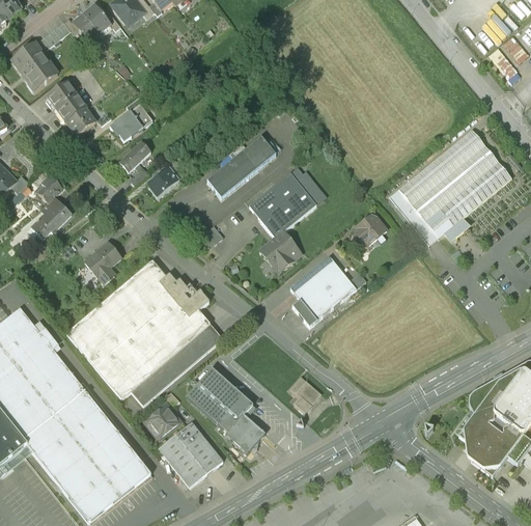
[(0,0),(0,4),(9,17),(22,7),(16,0),(0,0)]
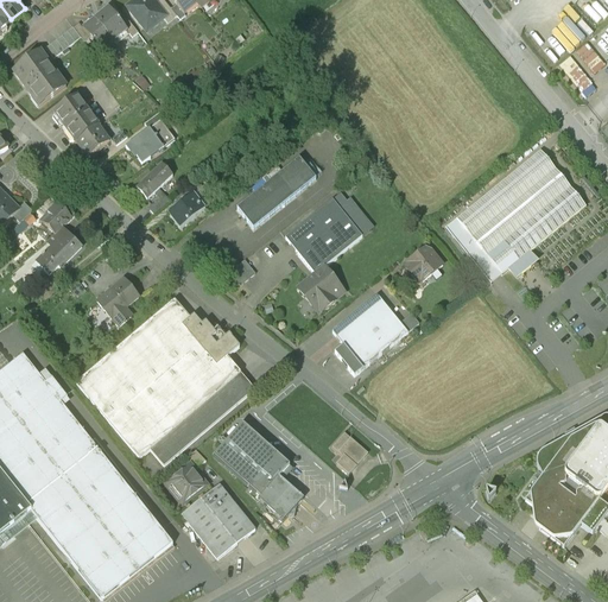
[(128,0),(126,2),(146,29),(164,14),(168,11),(159,0),(128,0)]
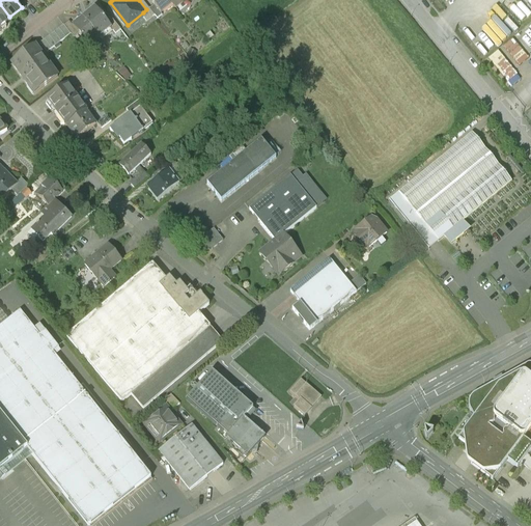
[(155,10),(145,0),(139,0),(146,9),(143,12),(146,17),(155,10)]
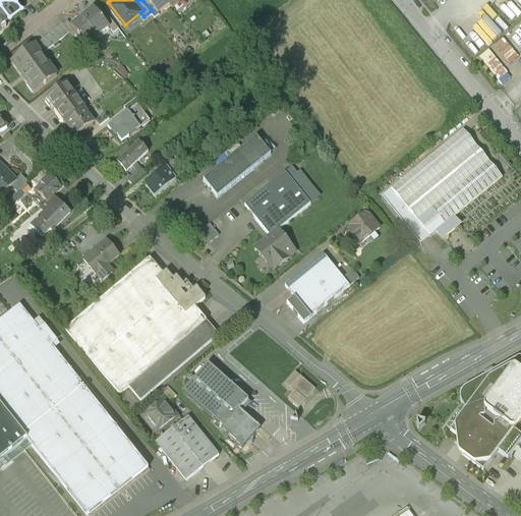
[(158,8),(151,0),(147,4),(152,10),(154,13),(159,10),(158,8)]
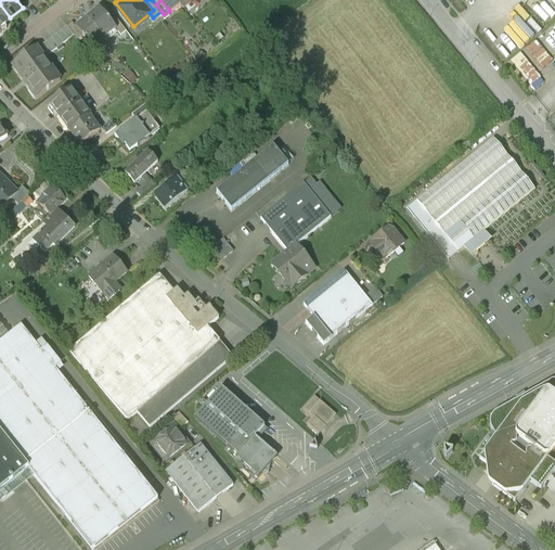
[(160,0),(168,9),(173,4),(172,3),(177,0),(179,0),(160,0)]
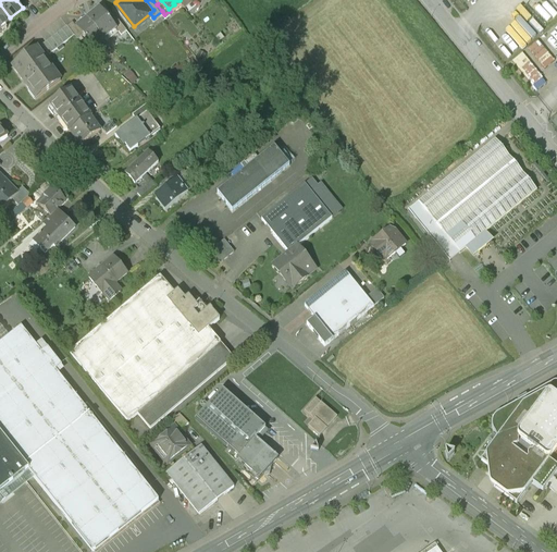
[(109,14),(99,3),(93,9),(87,14),(102,33),(108,28),(108,29),(110,29),(116,24),(109,14)]
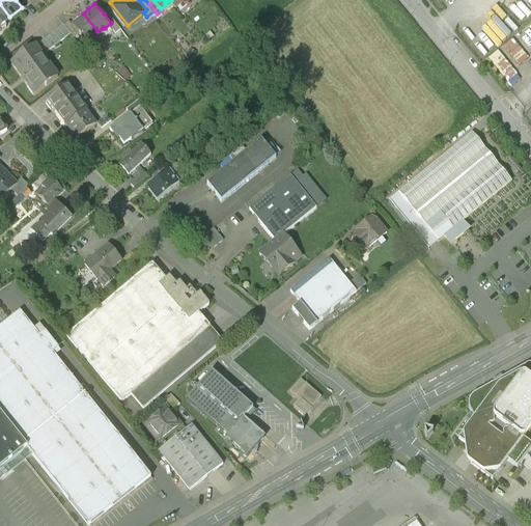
[(9,17),(0,4),(0,22),(4,19),(5,20),(9,17)]
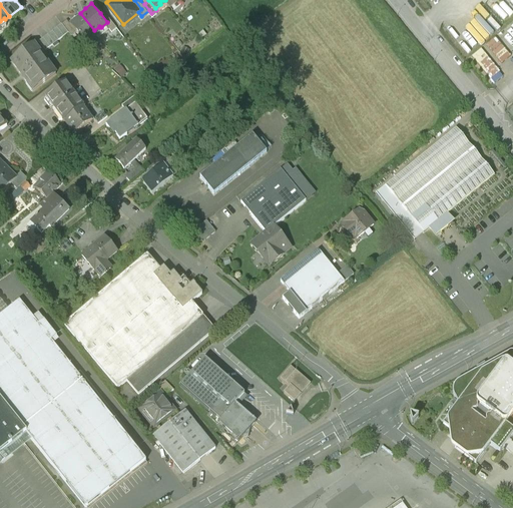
[(116,24),(104,10),(100,13),(107,22),(111,27),(116,24)]
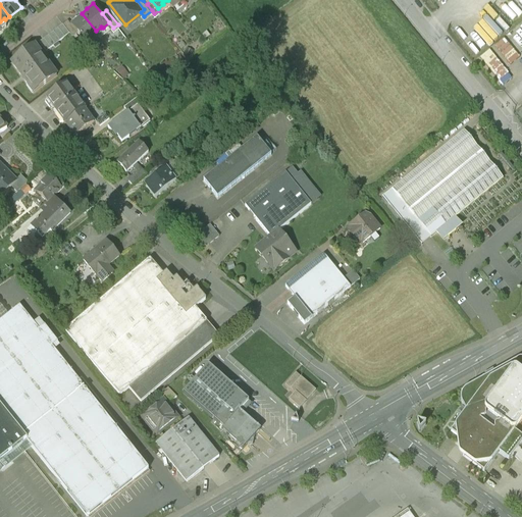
[(82,13),(81,12),(76,16),(75,15),(73,15),(71,17),(71,19),(70,20),(76,29),(87,41),(97,33),(96,31),(82,13)]
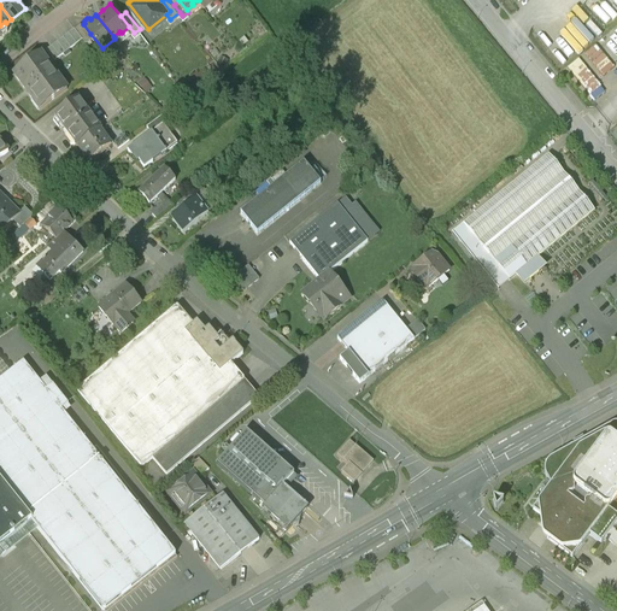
[(80,19),(74,23),(86,37),(90,34),(83,24),(80,19)]
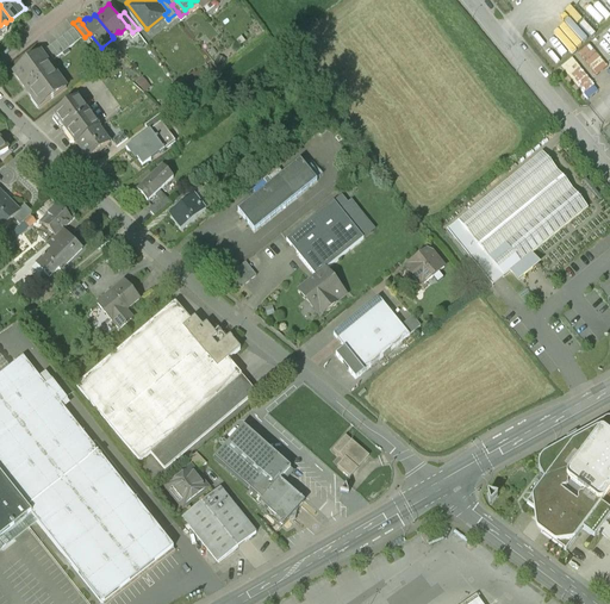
[(73,23),(67,27),(75,38),(81,33),(73,23)]
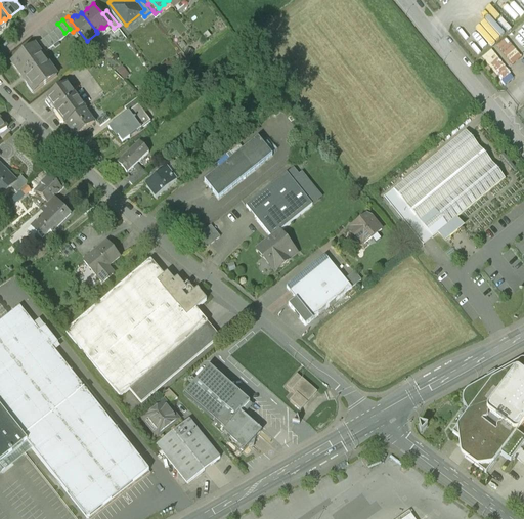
[(64,33),(57,24),(53,27),(60,36),(64,33)]
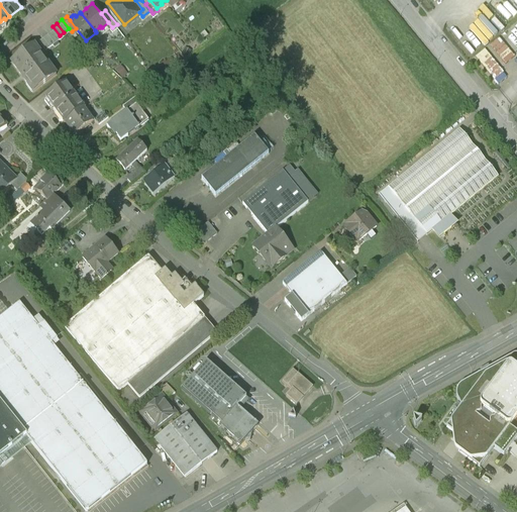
[(60,35),(53,26),(47,30),(55,39),(60,35)]
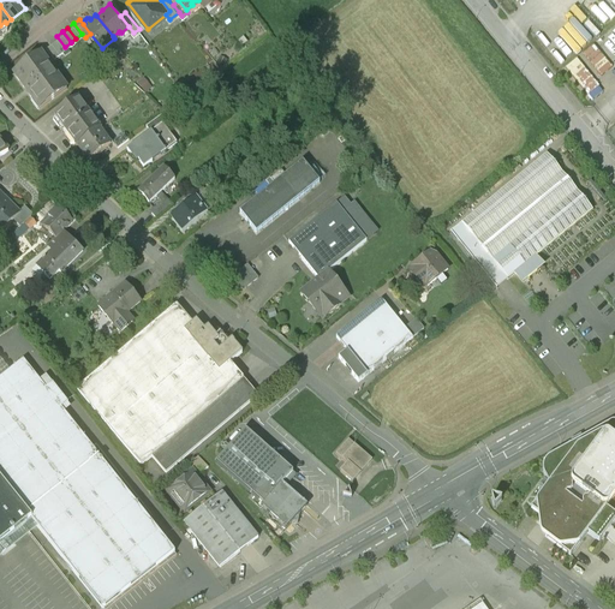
[(65,47),(57,36),(52,40),(59,51),(65,47)]
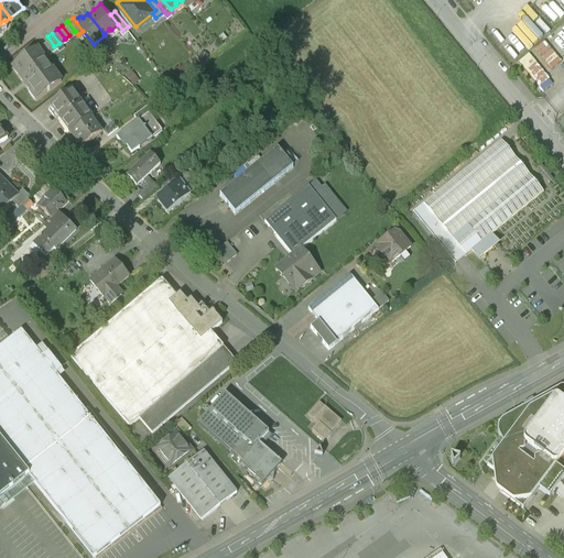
[(54,46),(47,36),(42,41),(50,50),(54,46)]
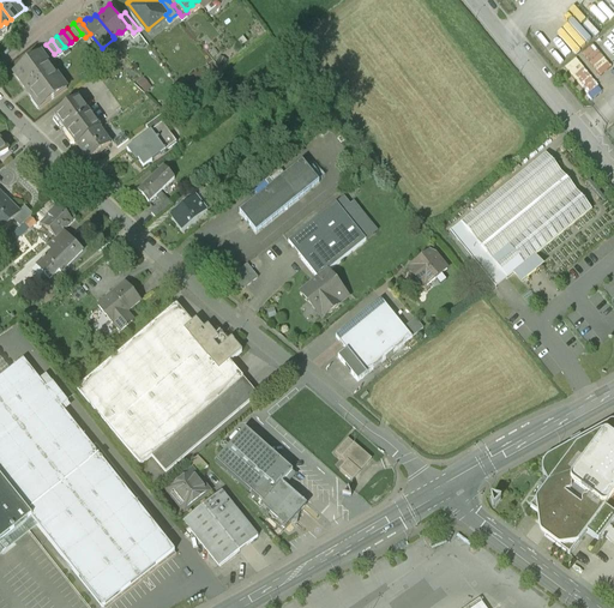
[(41,48),(30,56),(32,59),(25,64),(23,61),(13,68),(40,103),(66,83),(41,48)]
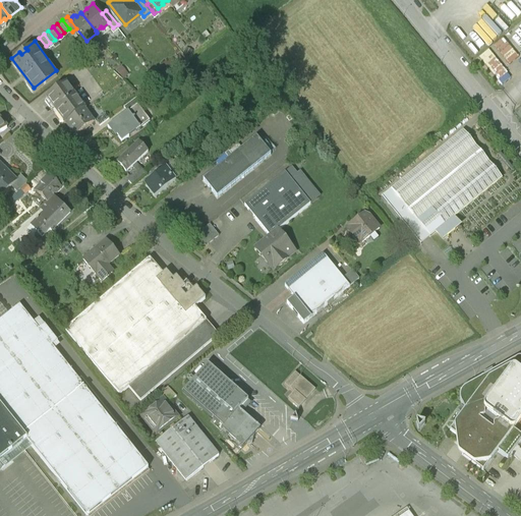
[(65,78),(46,94),(65,119),(65,118),(83,105),(84,104),(65,78)]
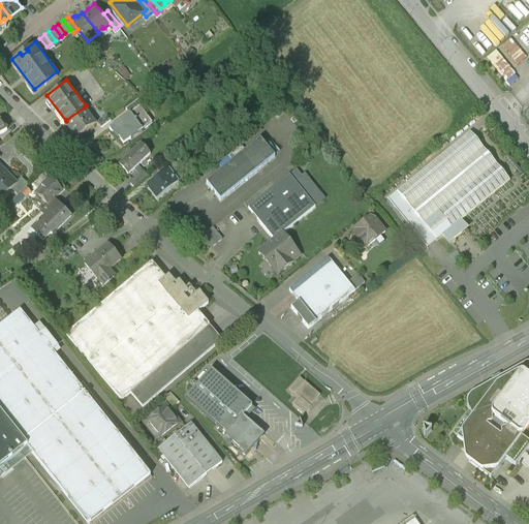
[(141,93),(128,102),(131,108),(139,101),(139,102),(145,99),(141,93)]
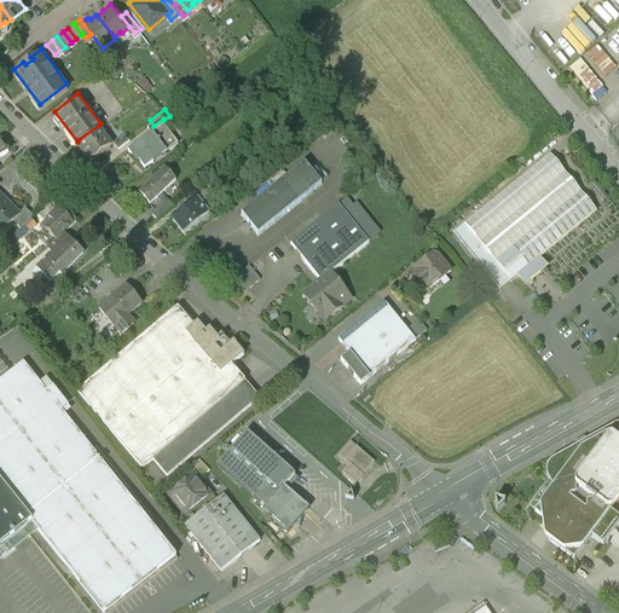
[(154,126),(133,142),(142,154),(138,155),(144,163),(178,139),(163,120),(163,119),(154,126)]
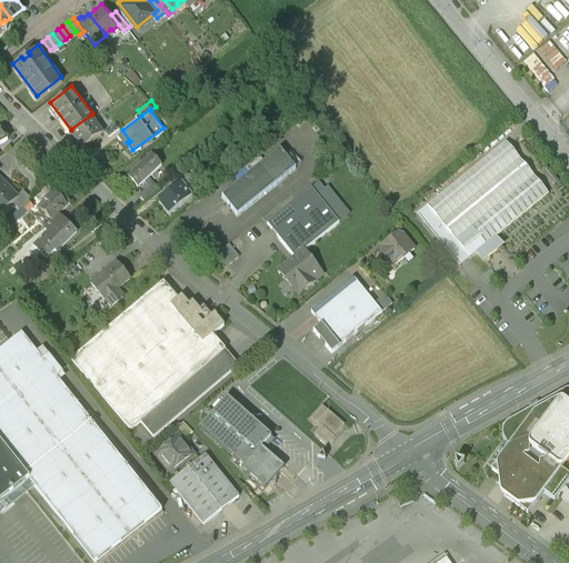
[(91,114),(71,129),(82,143),(102,129),(91,114)]
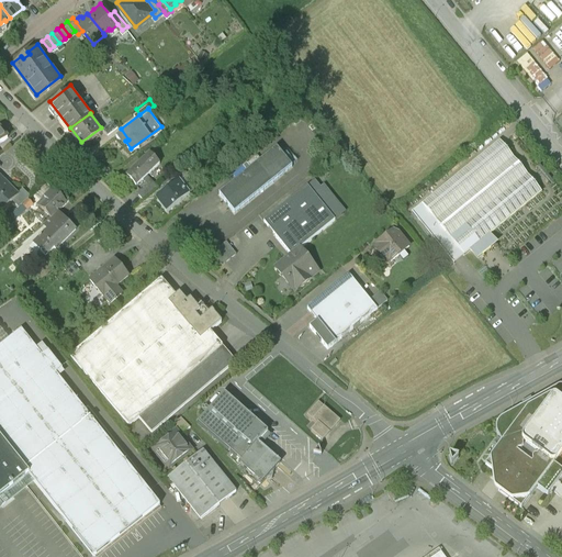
[(113,118),(103,125),(107,131),(117,123),(113,118)]
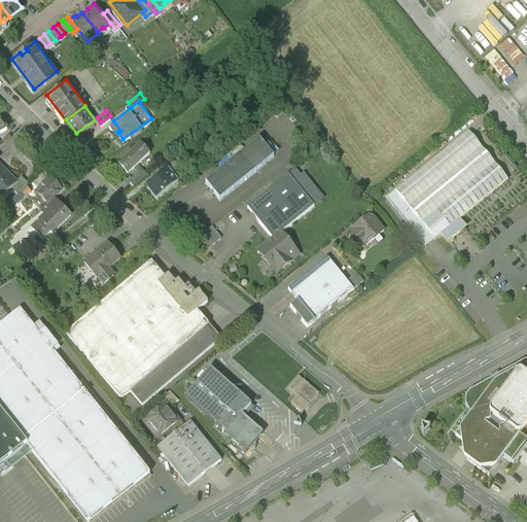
[(468,128),(386,195),(425,243),(442,231),(448,238),(452,235),(453,235),(460,229),(464,224),(458,216),(507,176),(468,128)]
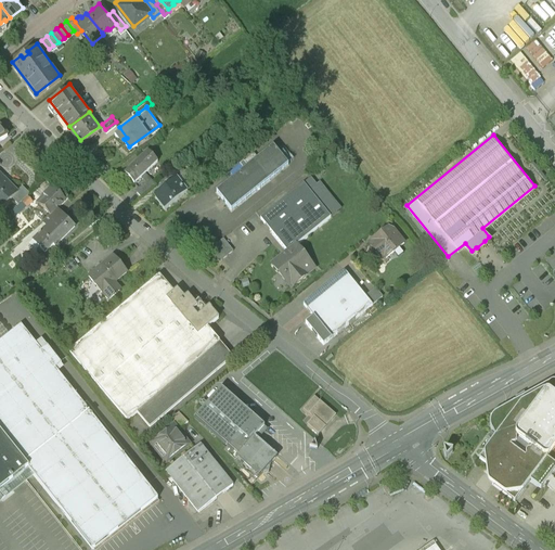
[(273,142),(216,188),(231,206),(288,161),(273,142)]
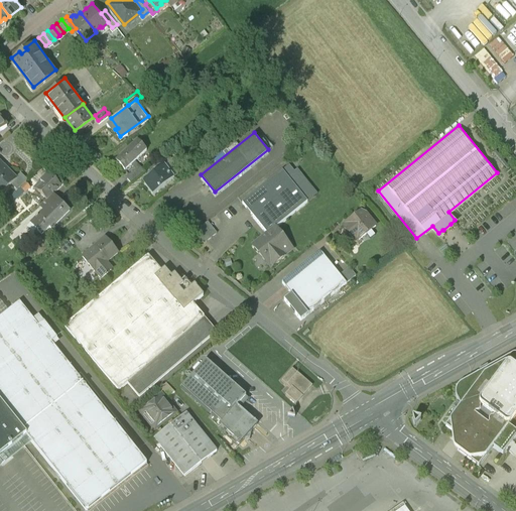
[(137,136),(116,157),(124,166),(146,146),(137,136)]
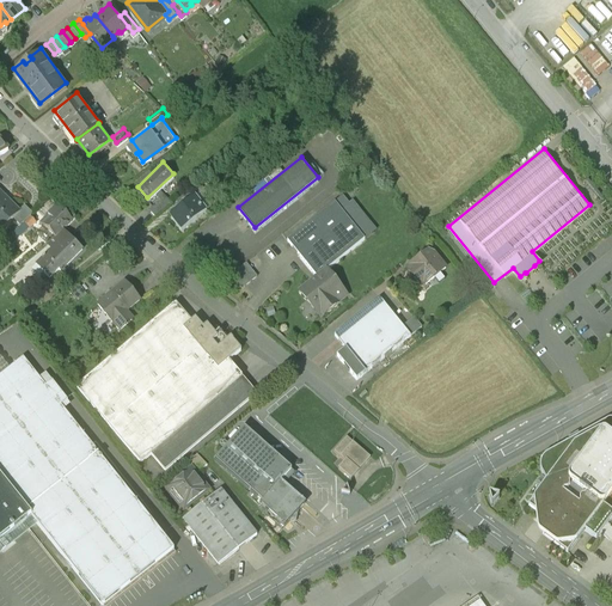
[(199,178),(179,194),(183,200),(191,193),(203,184),(199,178)]
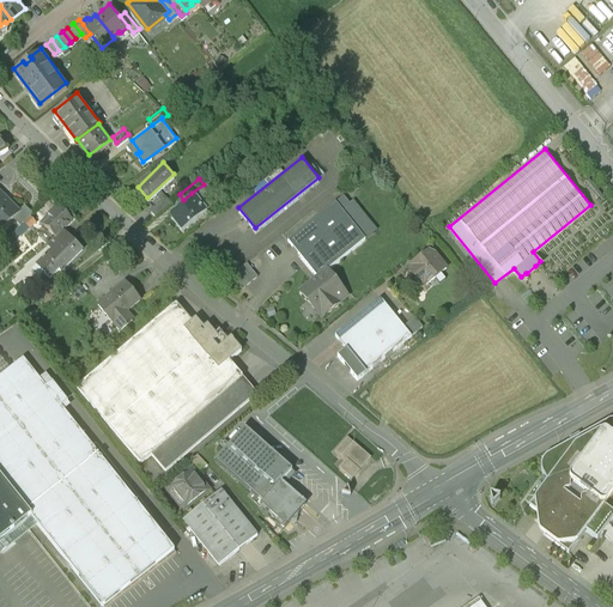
[(0,187),(0,222),(2,224),(13,213),(20,206),(19,206),(1,189),(1,188),(0,187)]
